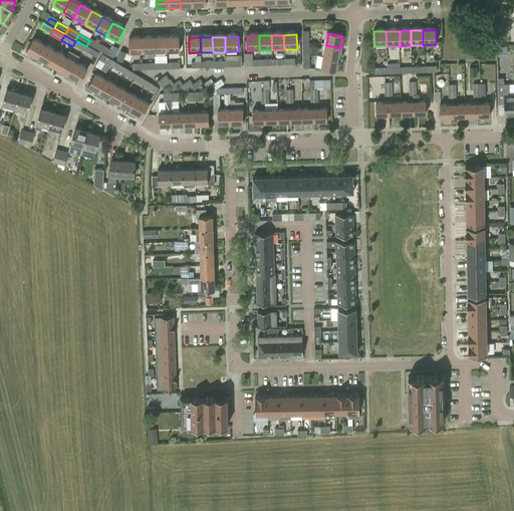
[(167,54),(180,53),(179,38),(166,39),(167,54)]
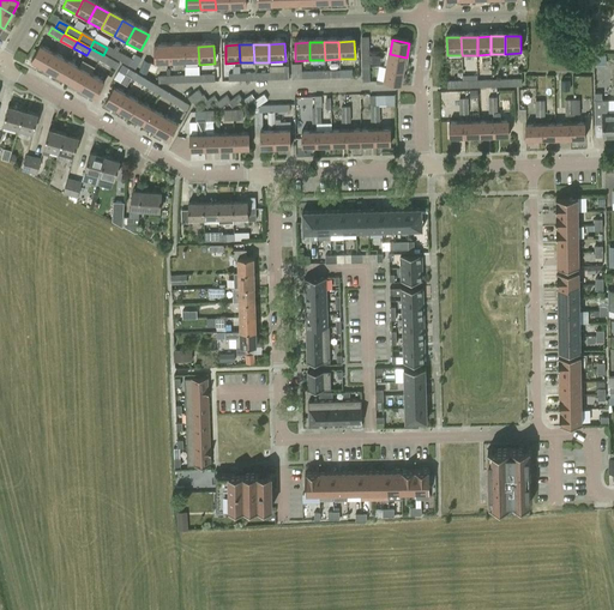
[(173,47),(169,48),(169,65),(173,65),(184,65),(184,47),(173,47)]
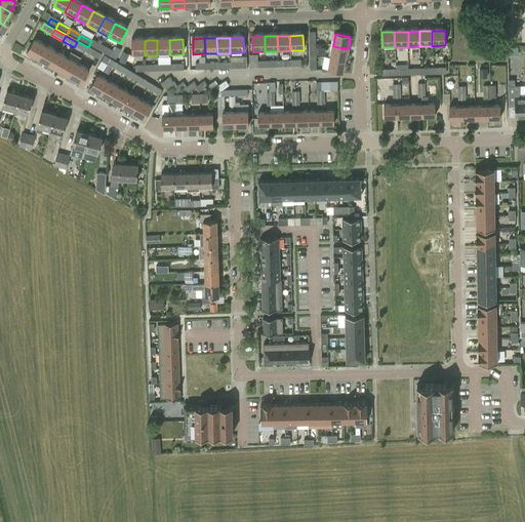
[(169,40),(157,40),(157,55),(170,55),(169,40)]
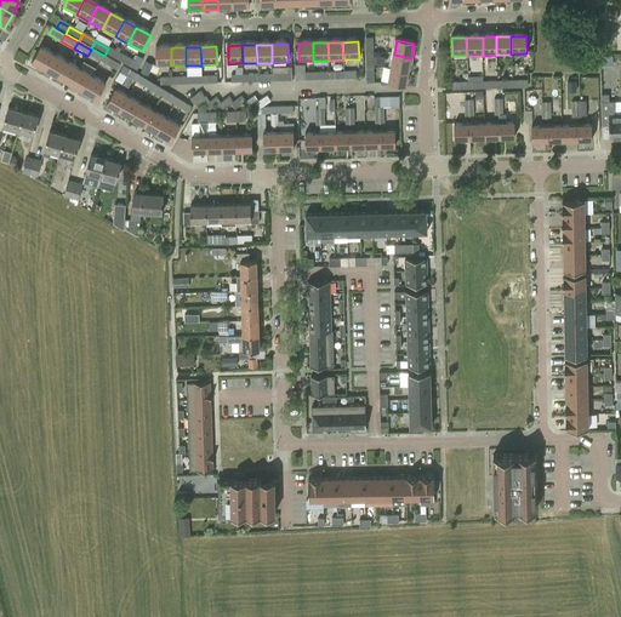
[(32,64),(44,72),(52,56),(40,49),(32,64)]
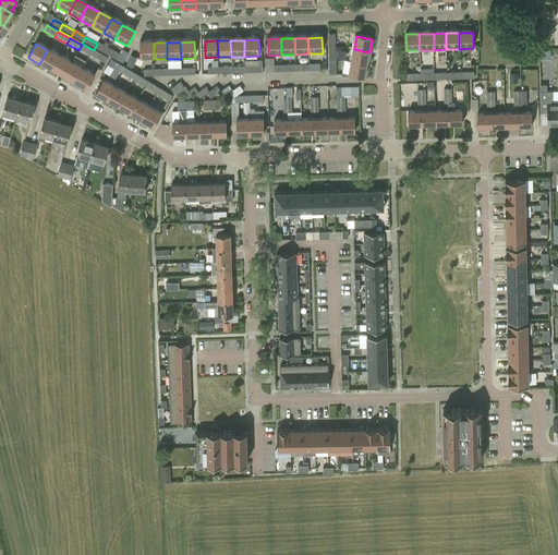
[(94,50),(105,56),(108,50),(97,44),(94,50)]
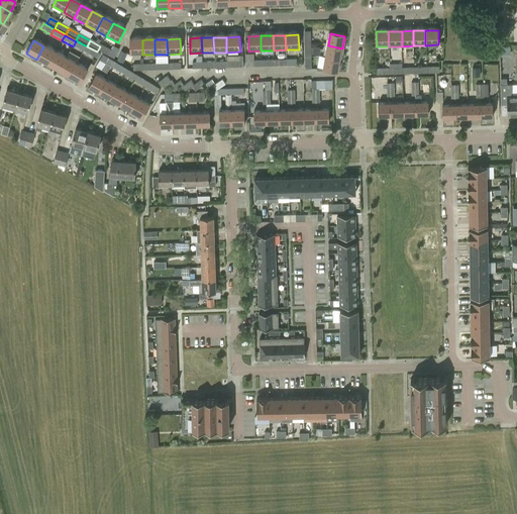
[(142,40),(130,40),(130,56),(142,55),(142,40)]
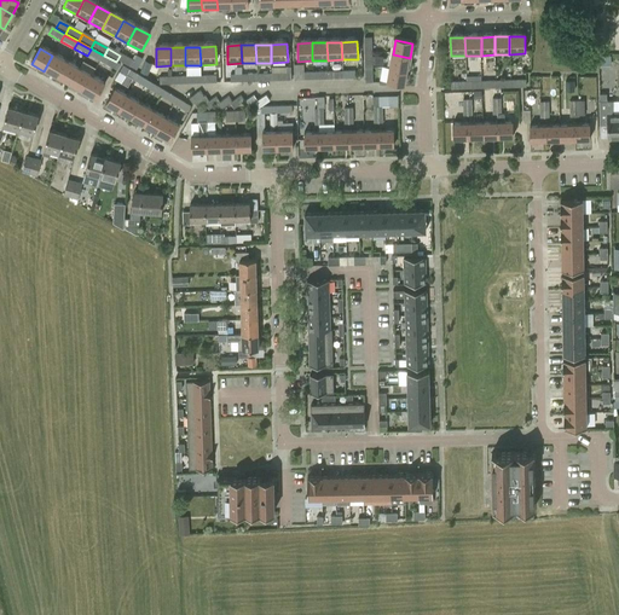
[(87,56),(100,63),(103,57),(91,50),(87,56)]
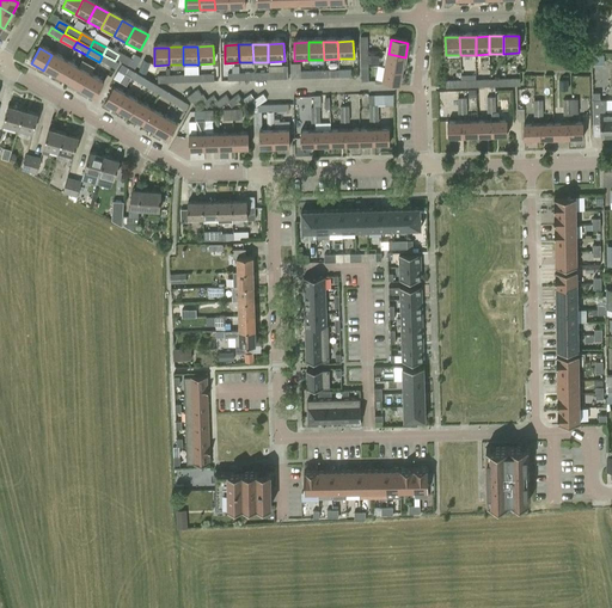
[(389,54),(385,68),(403,72),(405,57),(389,54)]
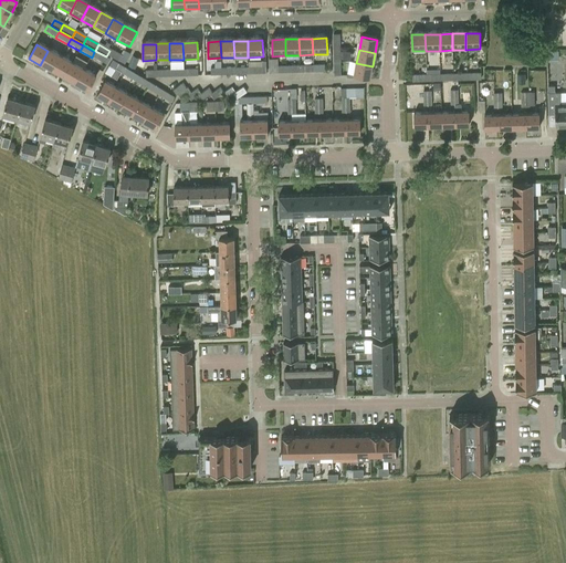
[(40,65),(52,72),(60,58),(48,51),(40,65)]
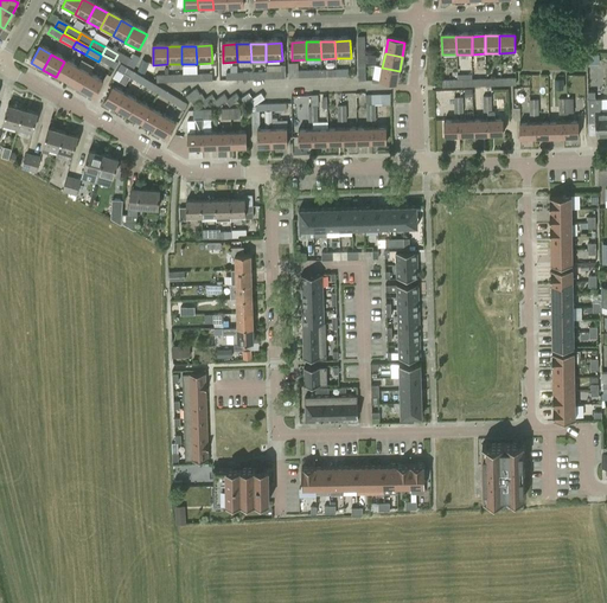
[(114,61),(129,69),(134,72),(140,61),(134,57),(132,62),(117,55),(114,61)]
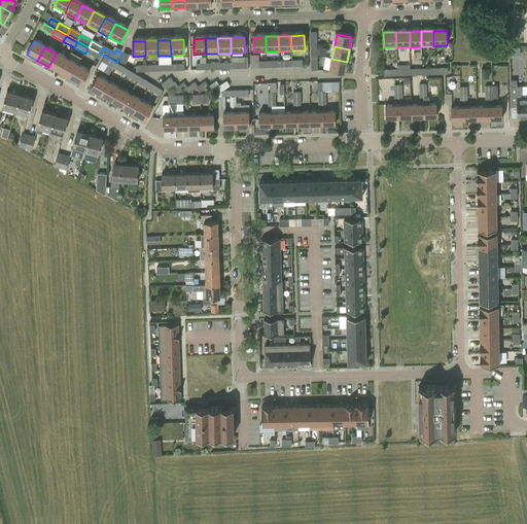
[(103,57),(88,48),(85,54),(100,62),(103,57)]
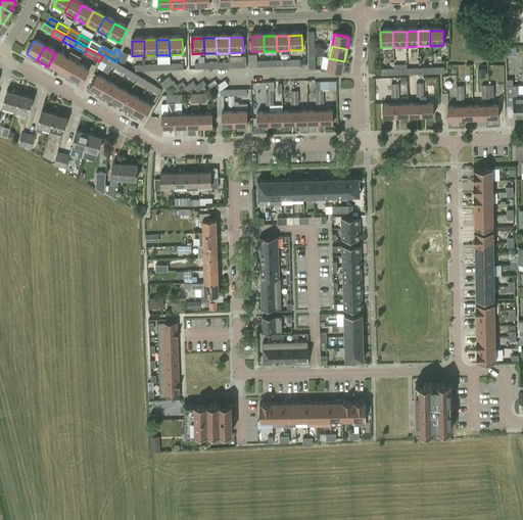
[(59,73),(66,59),(55,53),(48,66),(59,73)]
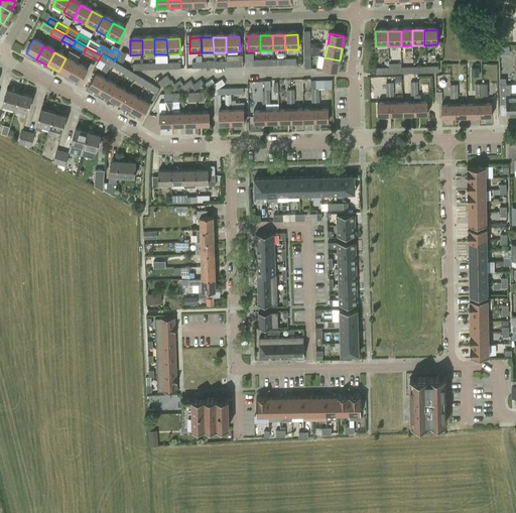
[(117,62),(123,66),(127,55),(121,53),(117,62)]
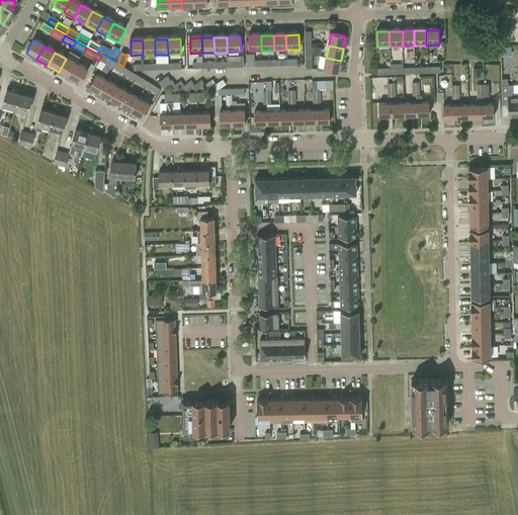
[(247,70),(262,69),(262,63),(255,63),(254,57),(246,57),(247,70)]
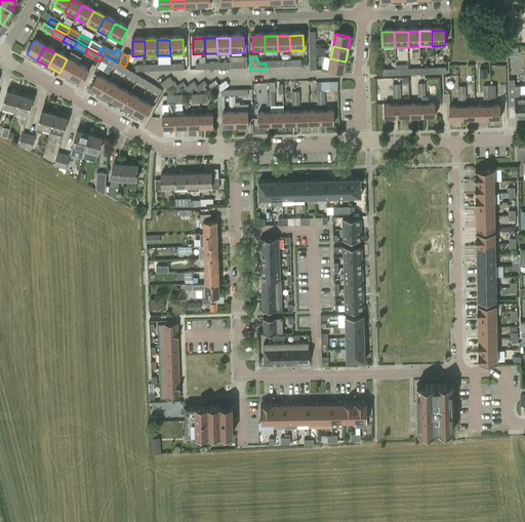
[(107,67),(115,72),(118,66),(105,58),(97,71),(103,74),(107,67)]
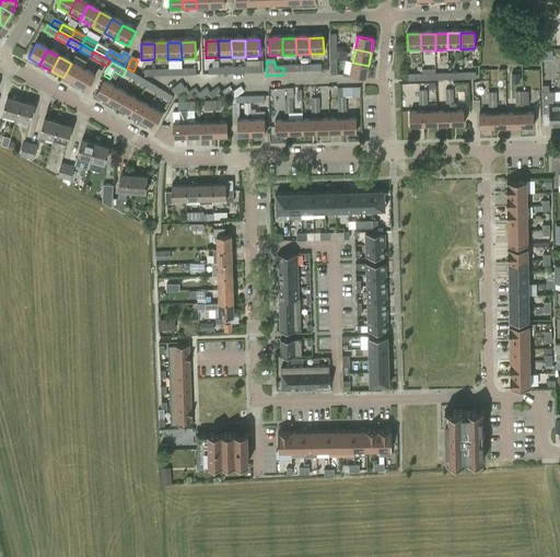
[(304,67),(296,68),(296,74),(311,74),(310,67),(310,62),(304,62),(304,67)]
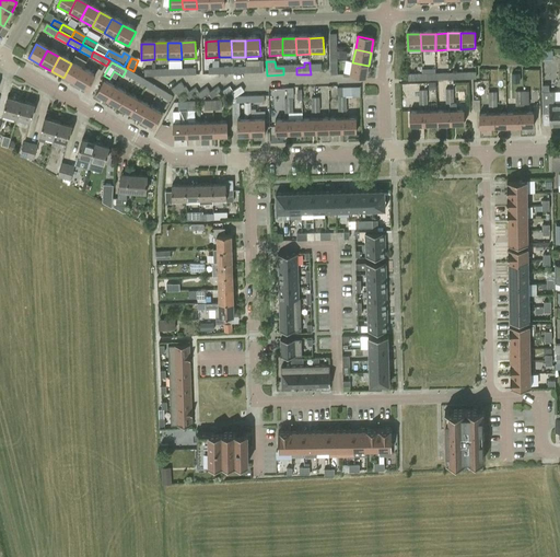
[(366,79),(369,66),(352,62),(350,77),(366,79)]
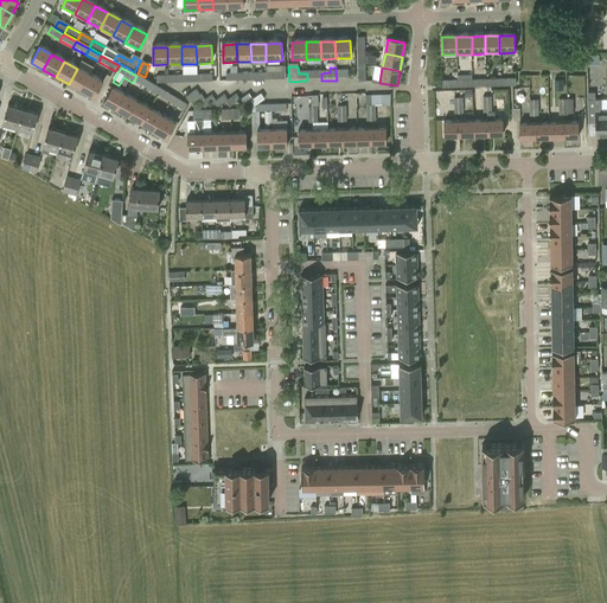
[(69,84),(82,91),(90,76),(77,69),(69,84)]
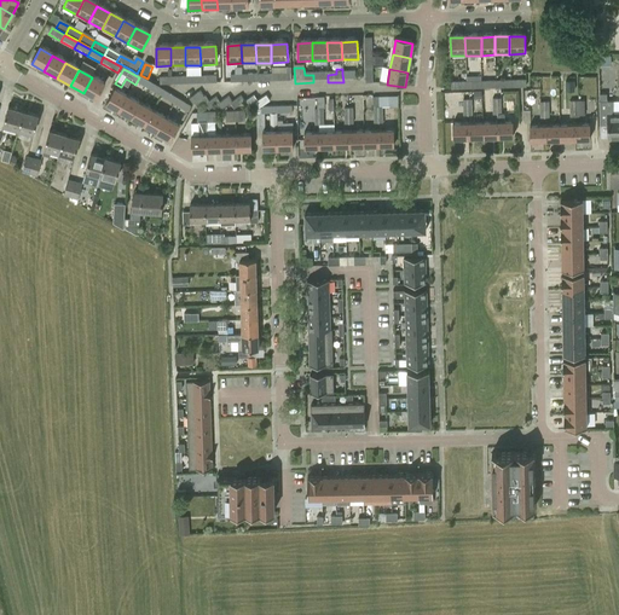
[(285,76),(272,76),(272,85),(291,83),(291,70),(285,70),(285,76)]
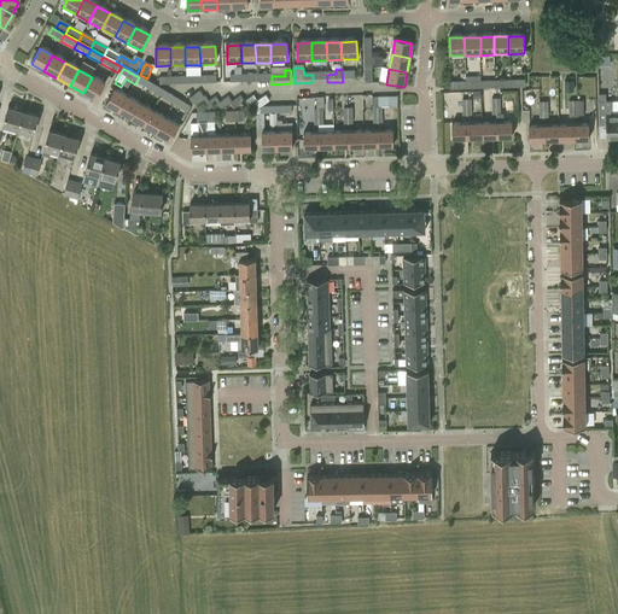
[(372,70),(365,71),(365,83),(365,86),(379,86),(379,70),(372,70)]
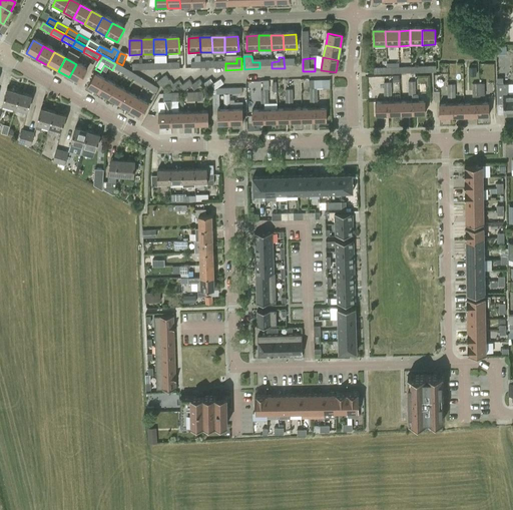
[(76,64),(69,77),(79,83),(87,70),(76,64)]
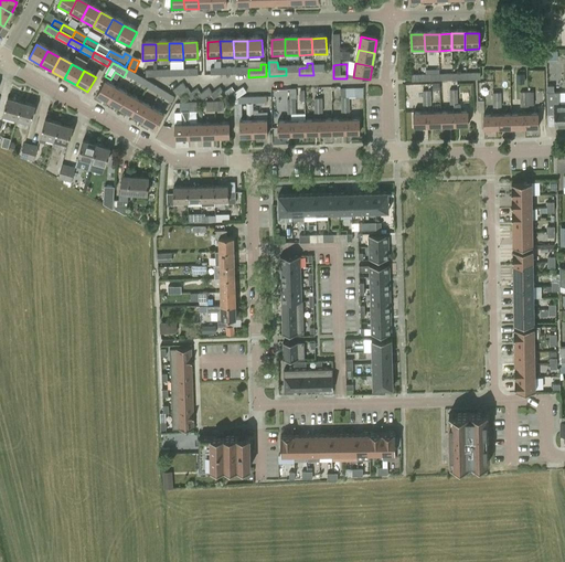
[(136,84),(139,78),(127,71),(124,77),(132,83),(136,84)]
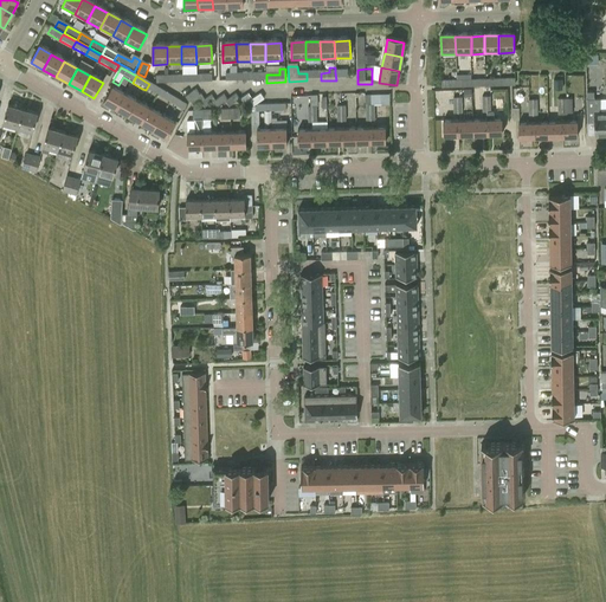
[(146,90),(158,98),(161,91),(149,84),(146,90)]
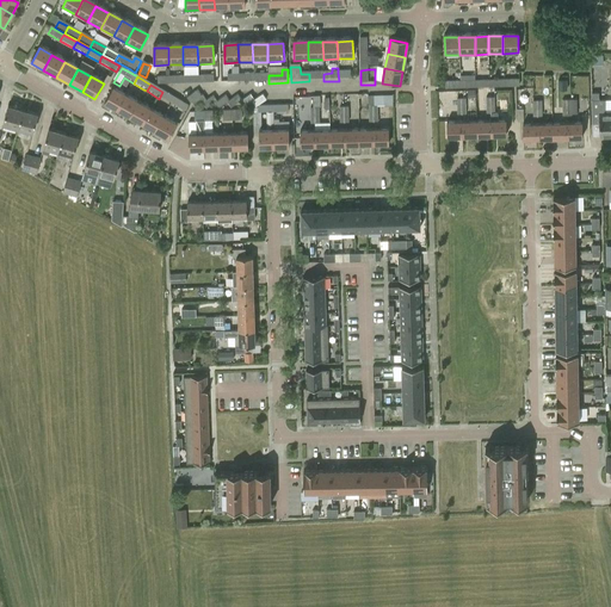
[(105,105),(117,111),(125,97),(113,90),(105,105)]
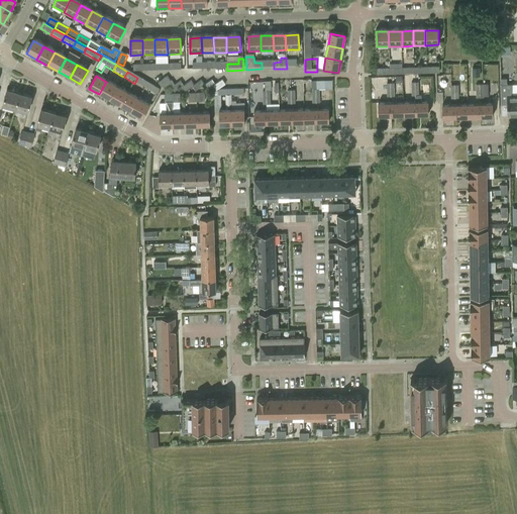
[(134,84),(145,90),(148,85),(145,83),(137,78),(134,84)]
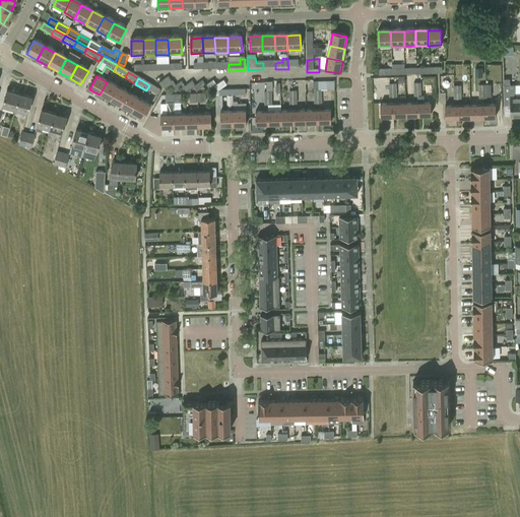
[(163,90),(164,89),(171,84),(169,79),(158,85),(163,90)]
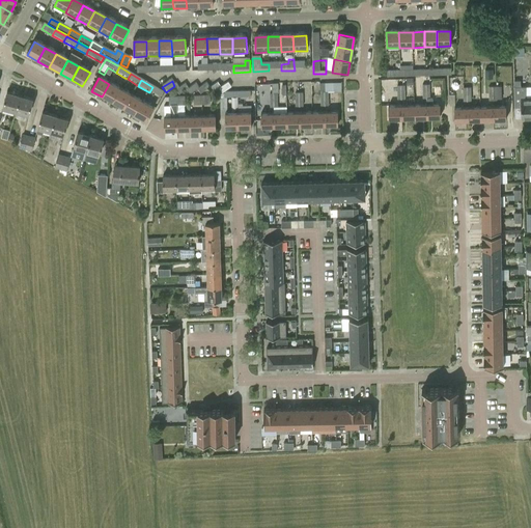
[(522,121),(530,120),(530,100),(526,101),(526,88),(521,88),(521,83),(514,83),(514,109),(522,109),(522,121)]
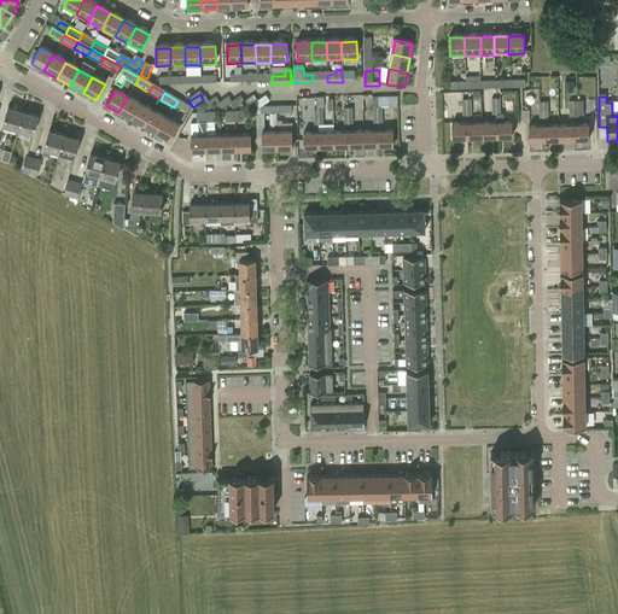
[(132,121),(140,105),(127,98),(118,112),(132,121)]
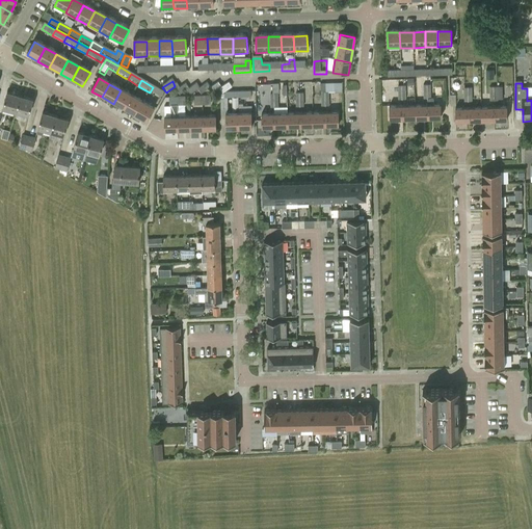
[(218,84),(211,90),(209,91),(212,96),(219,91),(221,89),(218,84)]
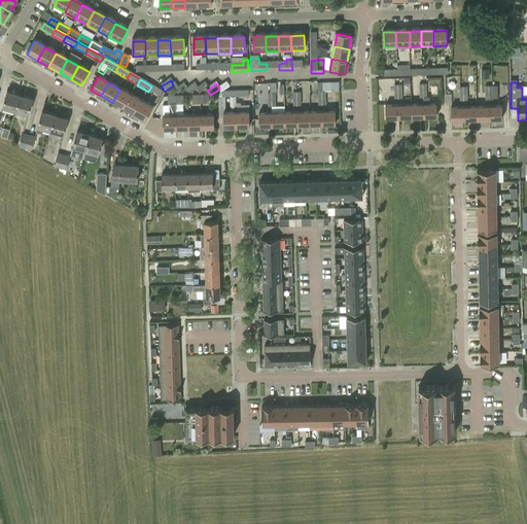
[(226,83),(219,89),(217,91),(220,95),(230,89),(226,83)]
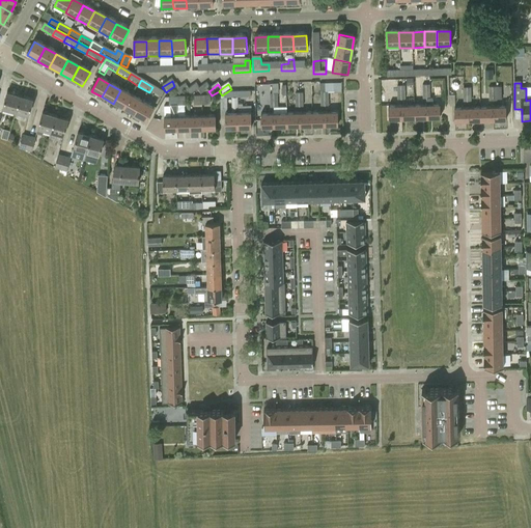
[(174,86),(167,91),(170,96),(176,92),(179,90),(175,85),(174,86)]
